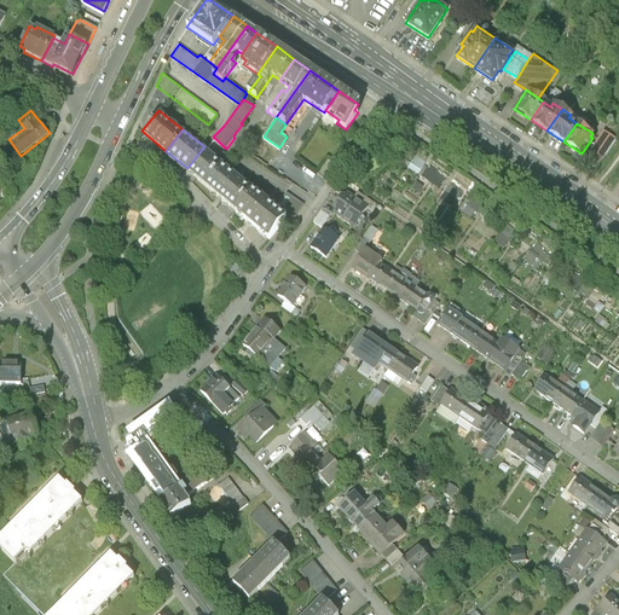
[(210,187),(227,166),(204,146),(187,168),(210,187)]
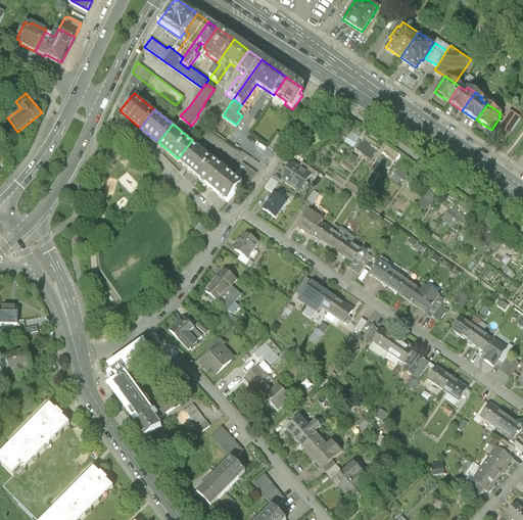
[(359,138),(353,145),(363,152),(369,144),(370,142),(363,137),(361,140),(359,138)]
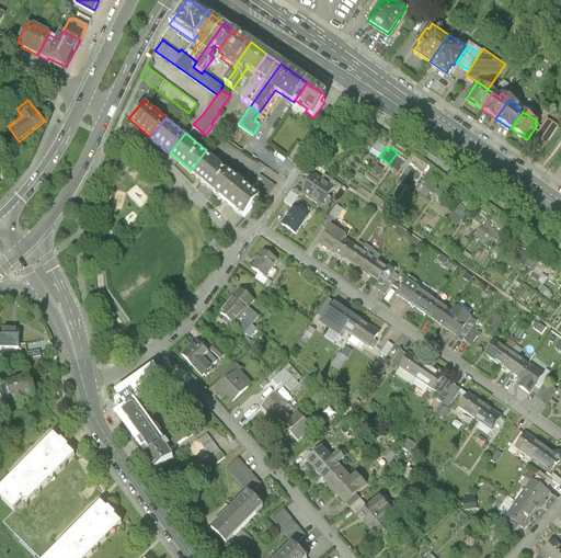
[(212,186),(227,168),(206,150),(191,170),(212,186)]
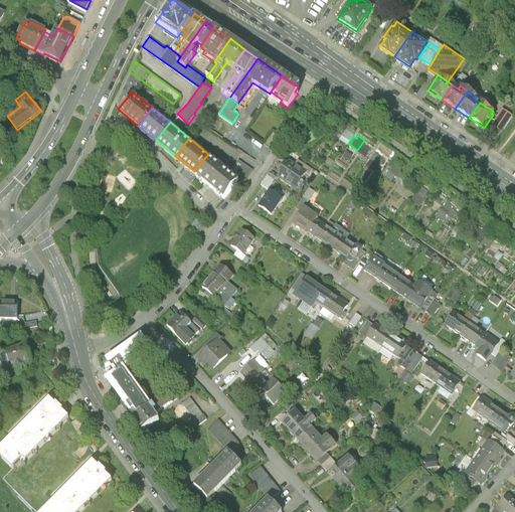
[(357,150),(365,155),(371,147),(363,142),(357,150)]
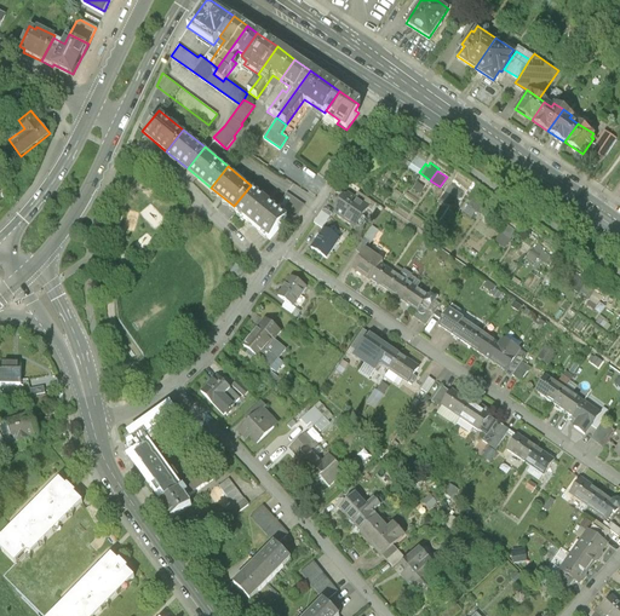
[(281,209),(251,185),(234,206),(270,235),(287,214),(281,209)]
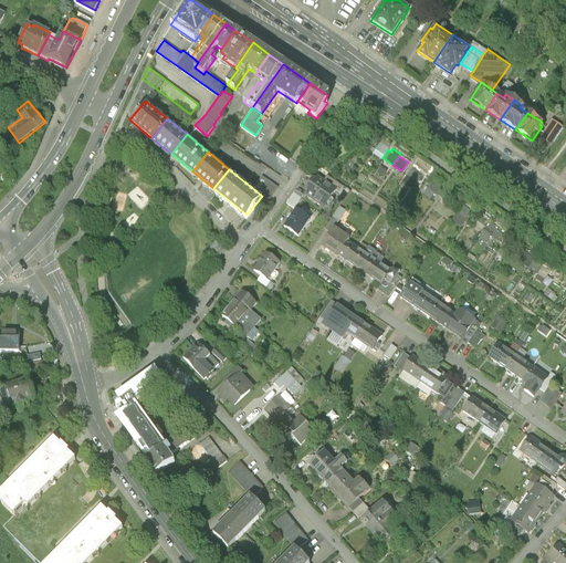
[(326,173),(322,178),(336,188),(341,181),(326,173)]
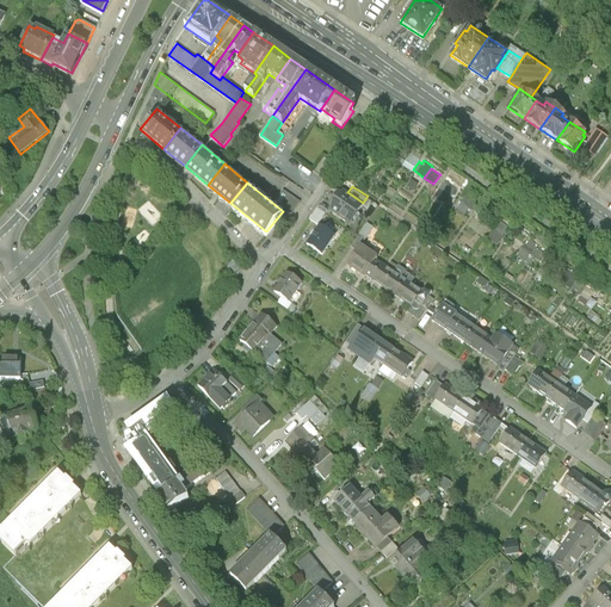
[(282,187),(275,198),(281,202),(277,206),(283,211),(288,216),(300,199),(282,187)]
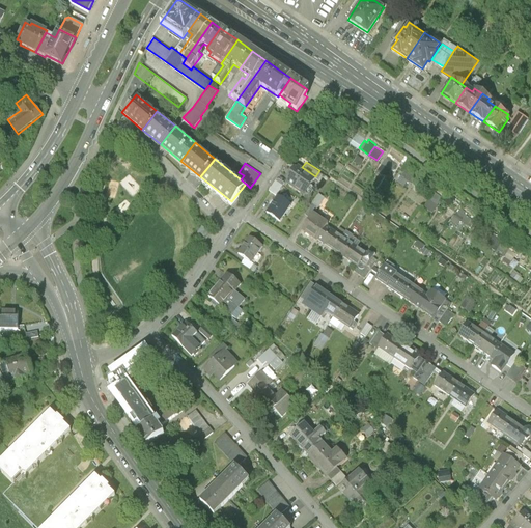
[(305,193),(313,179),(315,176),(296,164),(294,167),(285,179),(298,189),(305,193)]
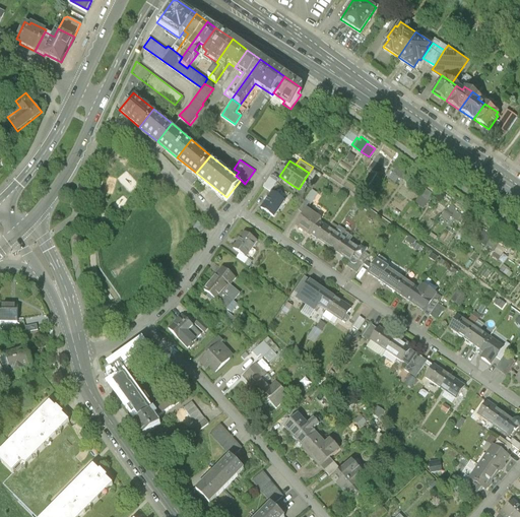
[(397,163),(389,175),(395,180),(397,177),(400,179),(401,178),(408,182),(411,178),(405,173),(406,171),(401,167),(402,167),(397,163)]
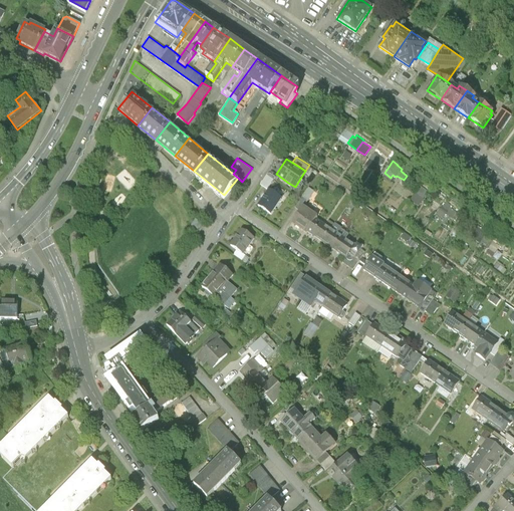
[(260,183),(267,187),(275,175),(269,171),(268,170),(267,170),(259,183),(260,183)]
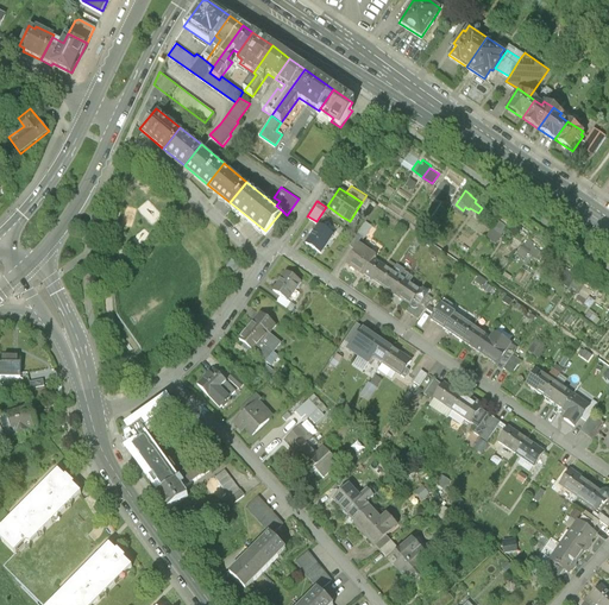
[(508,226),(497,218),(491,227),(502,235),(508,226)]
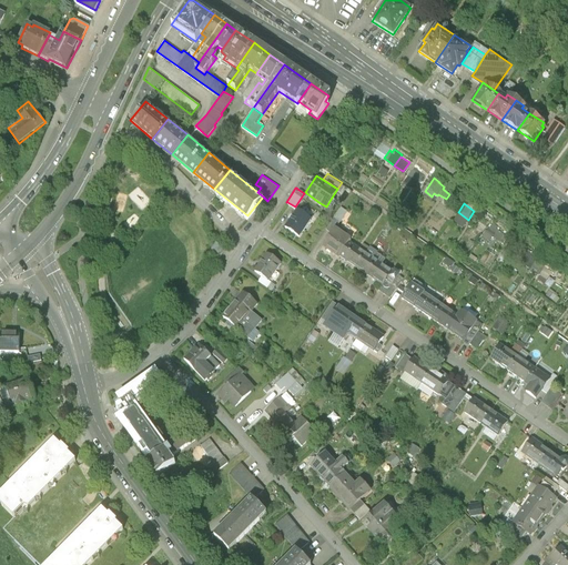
[(298,235),(312,214),(297,205),(296,205),(284,225),(298,235)]
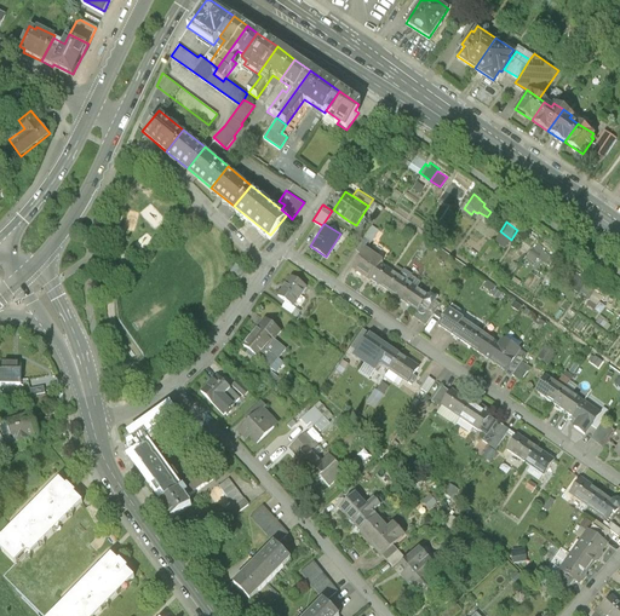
[(530,246),(523,240),(518,246),(526,251),(530,246)]
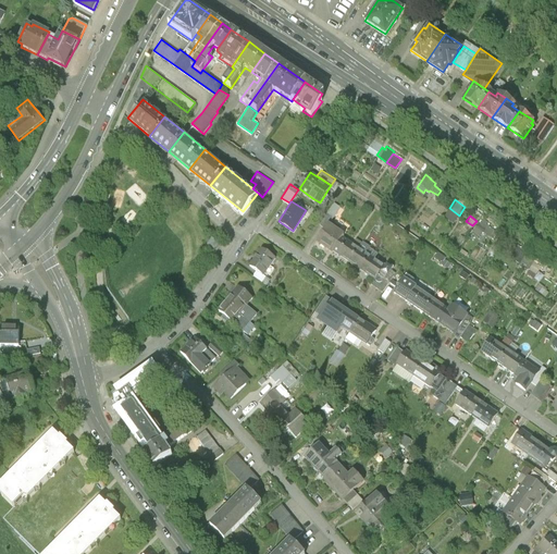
[(489,221),(483,217),(473,230),(480,234),(483,230),(490,235),(495,229),(486,222),(489,221)]
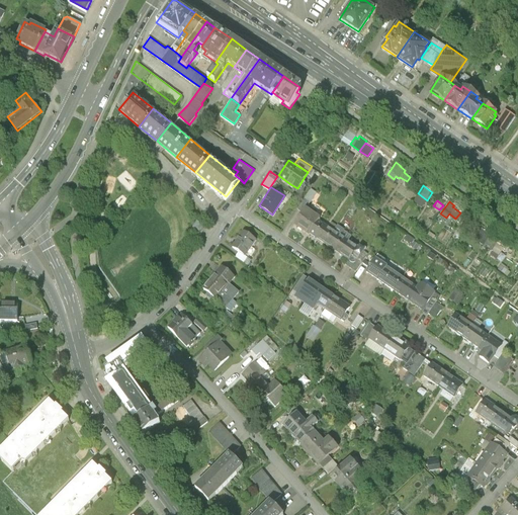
[(320,215),(305,204),(293,222),(309,232),(319,217),(320,215)]
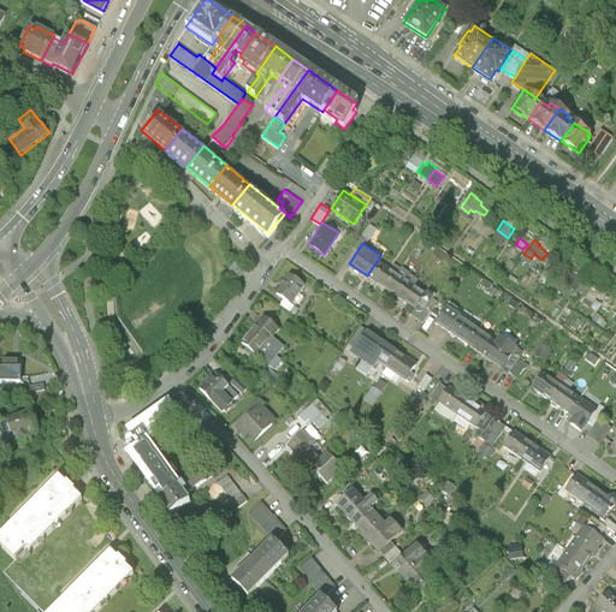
[(397,271),(379,257),(367,275),(386,287),(397,271)]
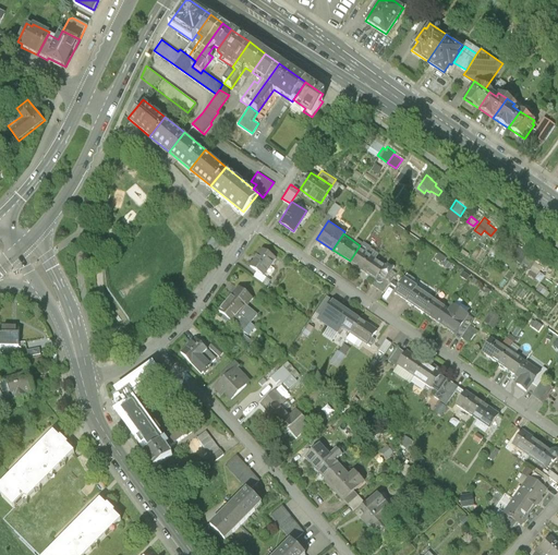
[(221,242),(211,236),(207,243),(217,250),(221,242)]
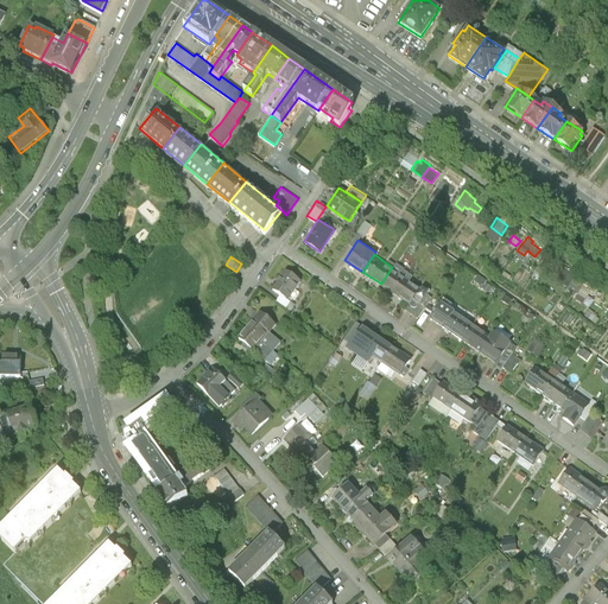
[(301,275),(284,264),(268,285),(286,298),(301,275)]
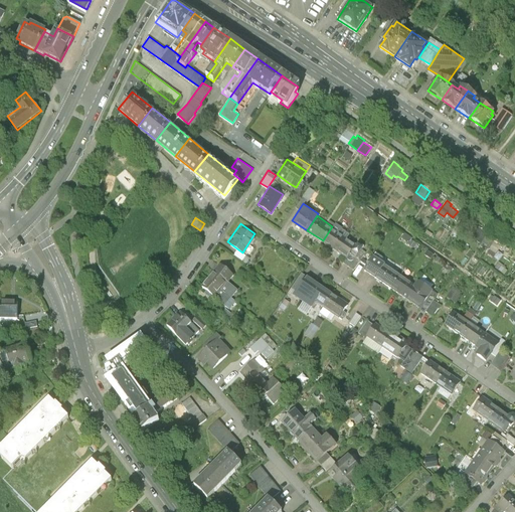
[(489,231),(478,224),(471,235),(482,243),(484,240),(487,243),(492,236),(488,233),(489,231)]
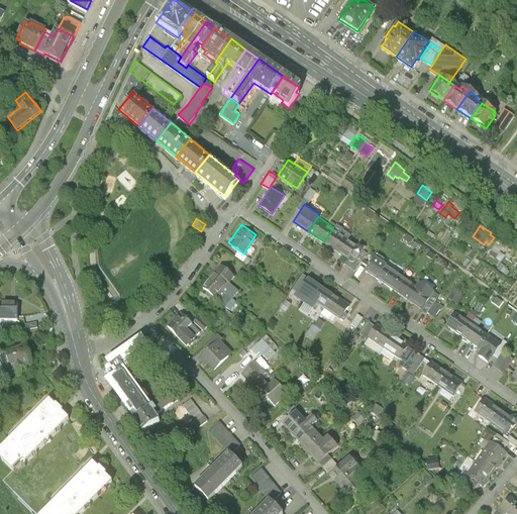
[(357,243),(333,227),(324,241),(347,258),(350,253),(357,243)]
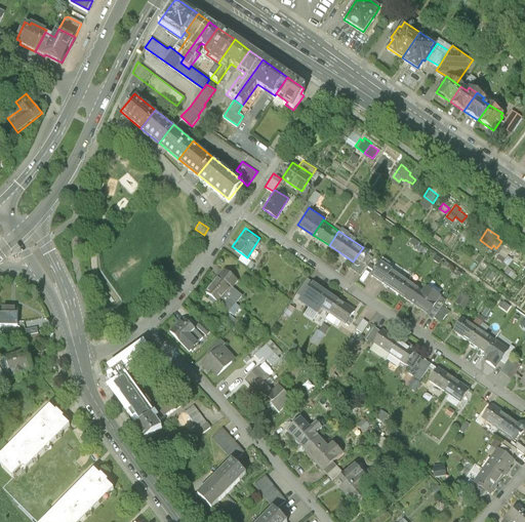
[(508,246),(503,244),(498,251),(506,255),(509,250),(507,249),(508,246)]
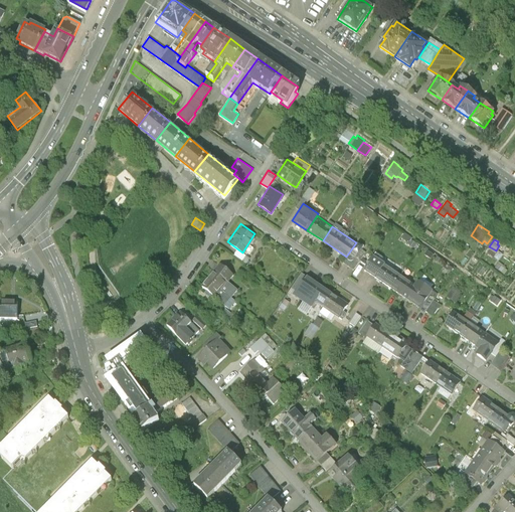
[(356,242),(349,252),(359,260),(365,250),(361,247),(362,244),(357,240),(356,242)]
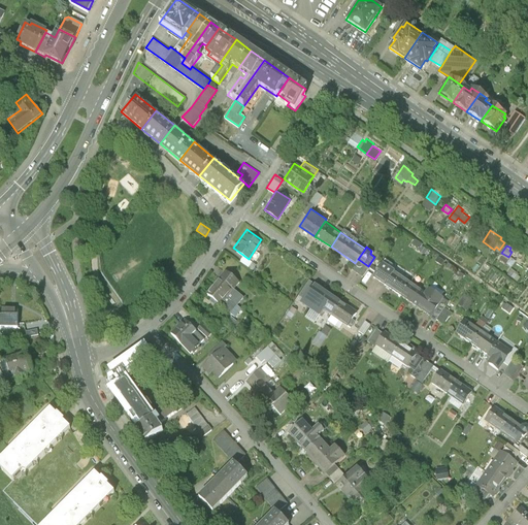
[(411,281),(382,260),(372,274),(402,295),(411,281)]
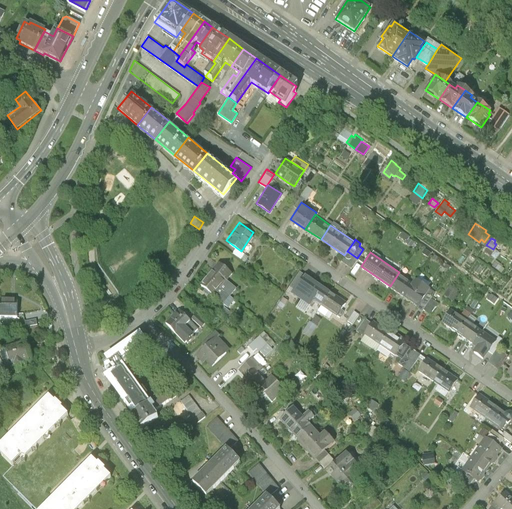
[(476,256),(471,252),(463,264),(468,267),(476,256)]
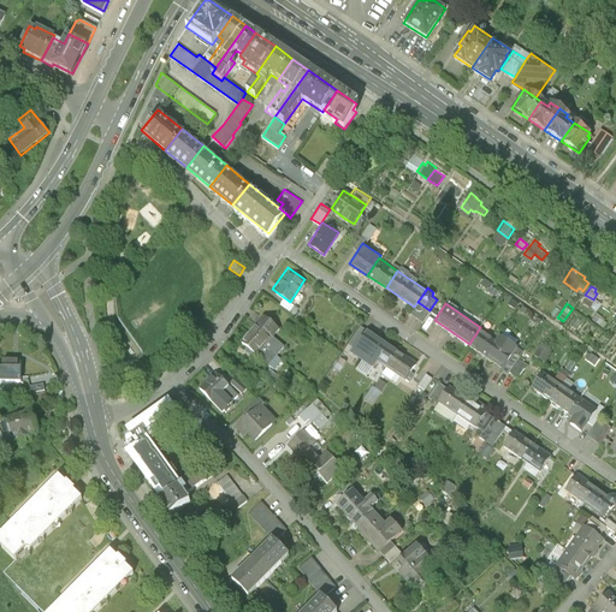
[(262,312),(255,321),(272,334),(279,326),(262,312)]
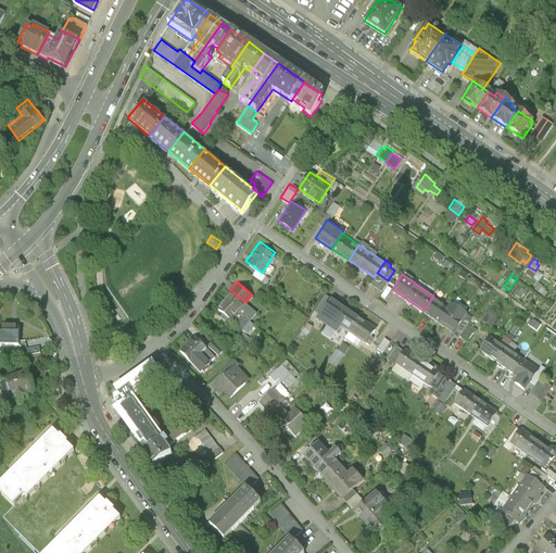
[(217,306),(249,331),(255,324),(249,319),(256,311),(245,302),(230,290),(217,306)]
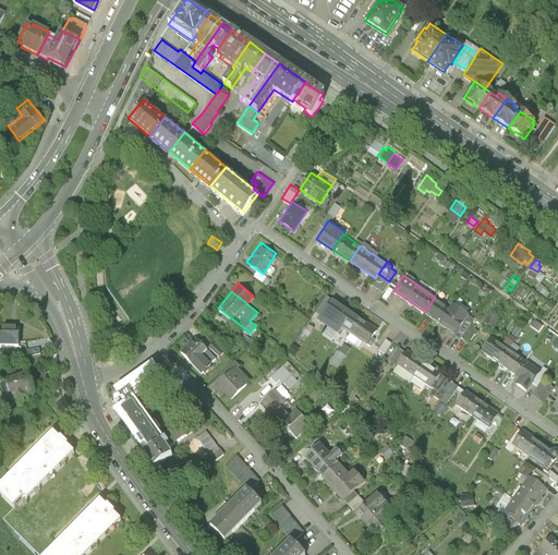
[(359,314),(332,296),(316,317),(337,332),(341,325),(348,329),(359,314)]
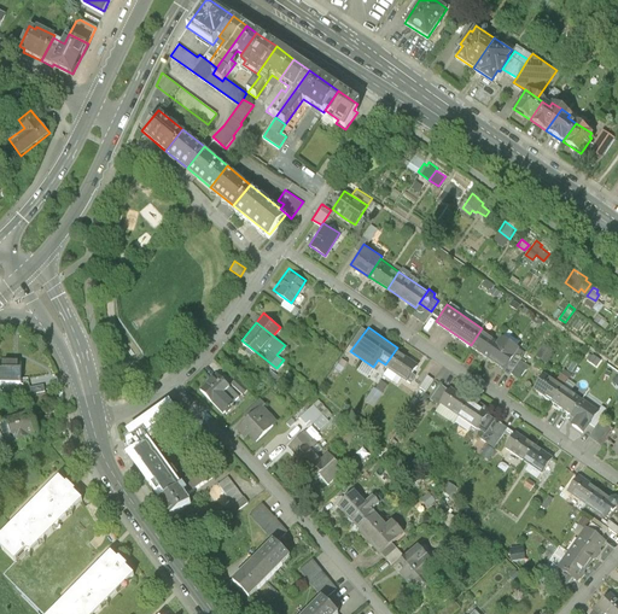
[(471,345),(487,355),(497,339),(482,328),(471,345)]
